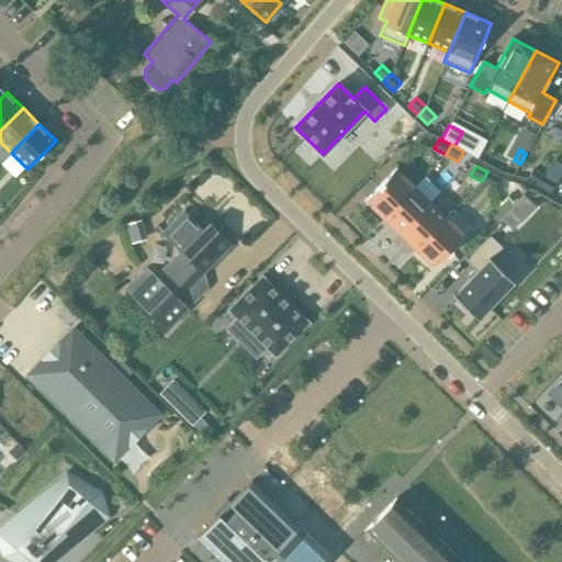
[(396,168),(364,201),(366,202),(367,202),(384,218),(414,188),(396,170),(397,169),(396,168)]
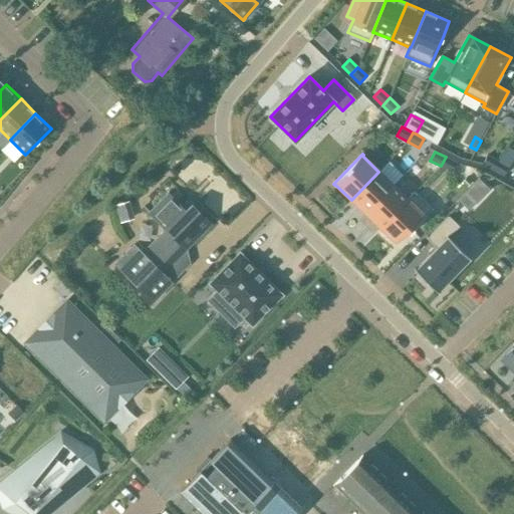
[(488,156),(483,164),(493,170),(498,161),(488,156)]
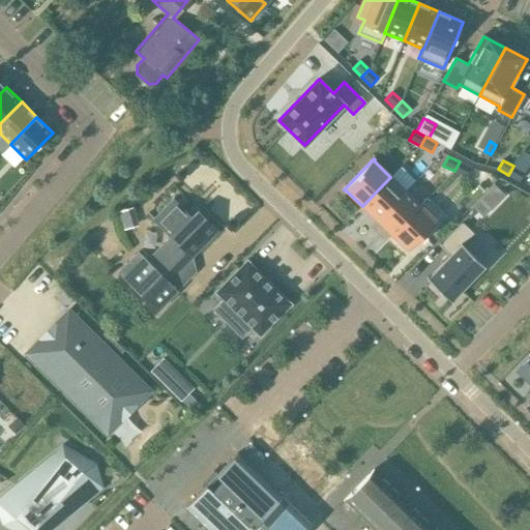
[(460,162),(454,171),(466,177),(471,168),(460,162)]
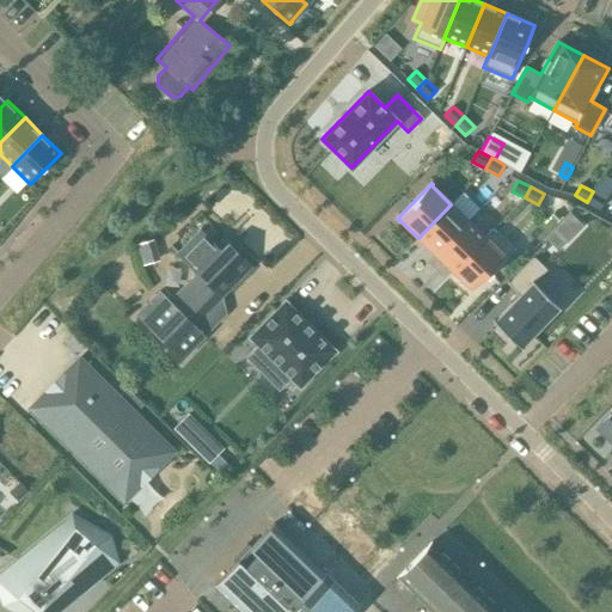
[(593,191),(587,202),(600,209),(606,199),(593,191)]
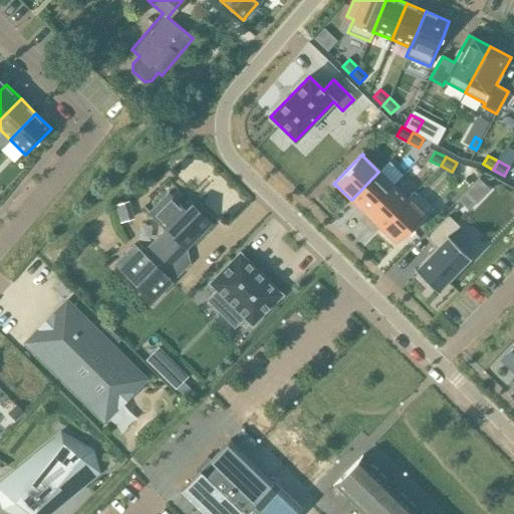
[(378,172),(351,200),(366,214),(394,186),(402,177),(388,163),(378,172)]
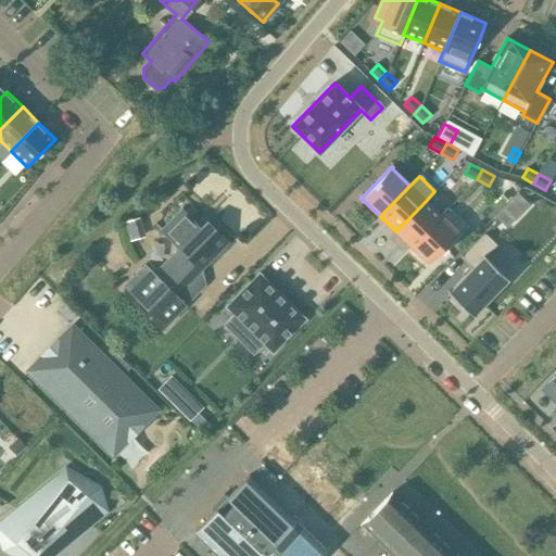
[(426,201),(396,231),(412,247),(442,216),(441,215),(426,201)]
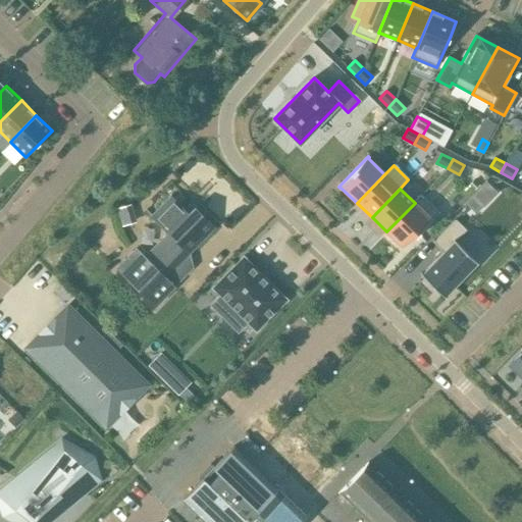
[(476,213),(484,205),(473,194),(465,203),(476,213)]
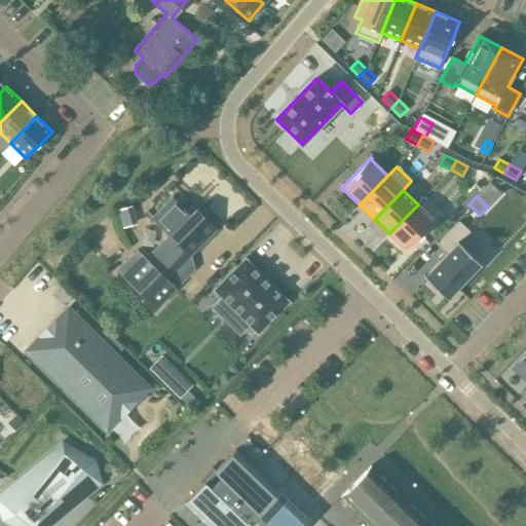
[(418,204),(389,233),(406,250),(405,250),(406,252),(442,214),(424,196),(417,203),(418,204)]
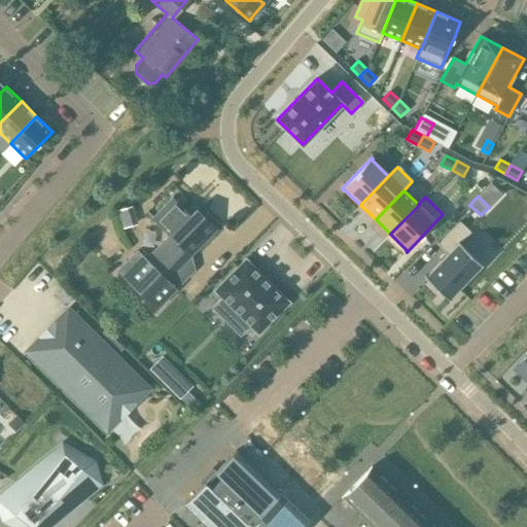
[(170,236),(146,260),(166,280),(190,256),(191,256),(192,255),(191,254),(215,231),(216,232),(217,231),(197,210),(189,216),(171,198),(170,199),(171,200),(153,217),(148,212),(147,212),(170,236)]
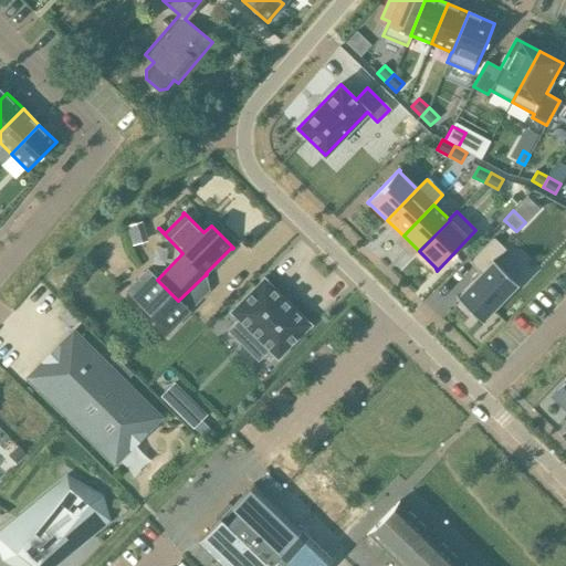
[(457,296),(456,297),(482,323),(483,322),(482,321),(516,285),(517,286),(519,285),(494,262),(506,250),(494,238),(470,263),(481,273),(458,297),(457,296)]
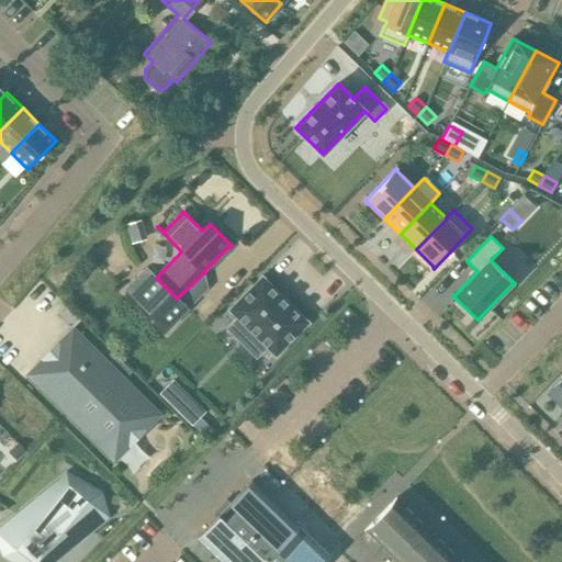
[(177,299),(156,278),(146,268),(126,289),(167,329),(188,308),(177,299)]
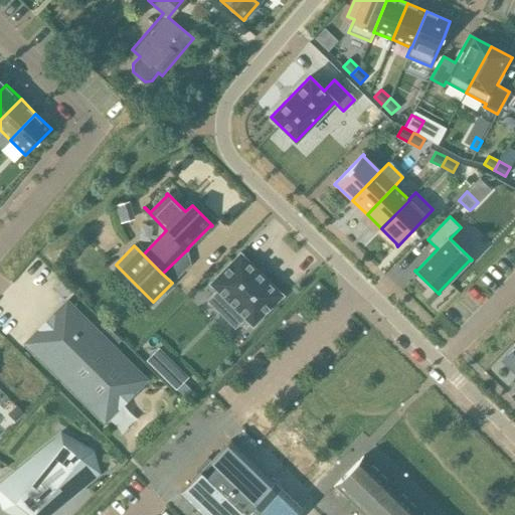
[(217,292),(208,302),(235,328),(244,318),(252,327),(283,296),(240,252),(209,284),(217,292)]
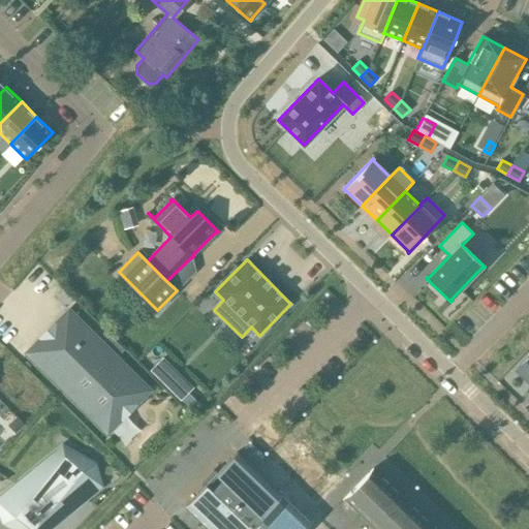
[(99,343),(93,338),(94,337),(69,312),(28,352),(54,378),(55,377),(60,383),(65,390),(70,395),(73,398),(76,400),(83,405),(82,406),(107,431),(148,391),(123,365),(122,366),(117,360),(114,356),(112,353),(105,348),(99,343)]
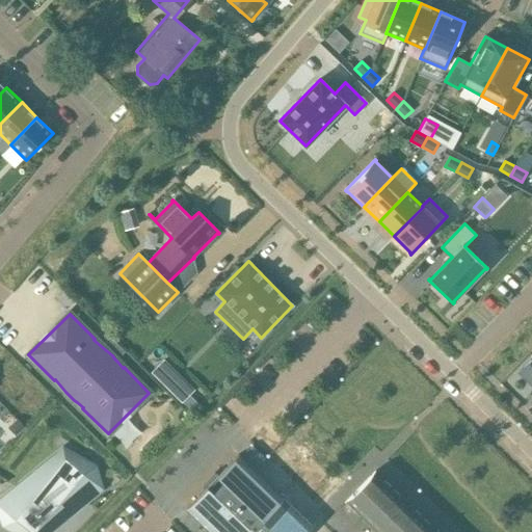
[(531,358),(520,371),(531,382),(531,358)]
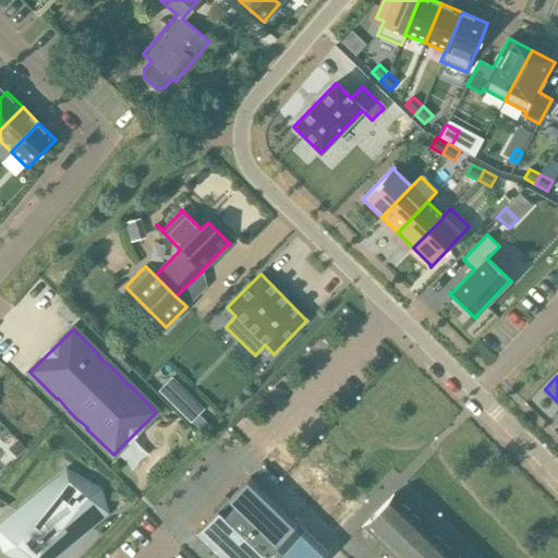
[(157,390),(191,421),(203,408),(170,377),(157,390)]
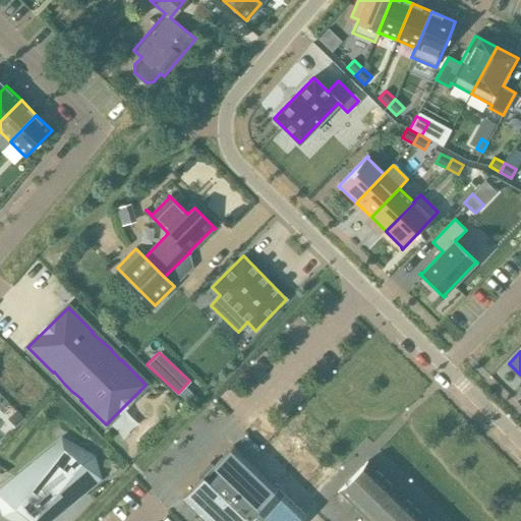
[(15,426),(24,418),(16,411),(8,419),(15,426)]
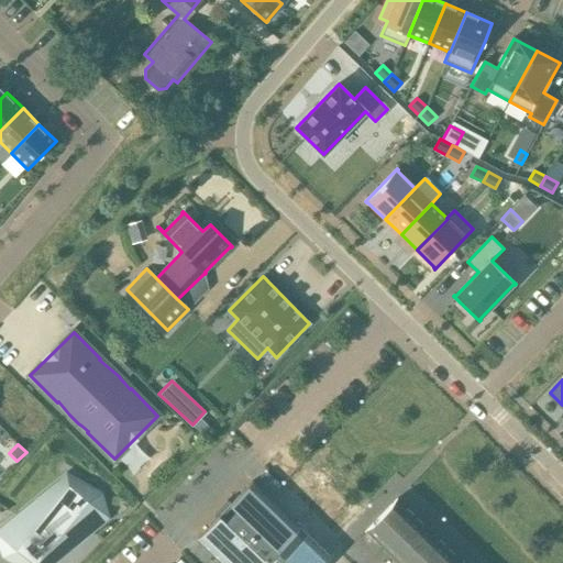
[(0,526),(0,552),(1,558),(19,562),(20,561),(28,562),(48,562),(76,543),(77,544),(95,531),(110,519),(107,508),(106,508),(101,495),(102,493),(66,473),(61,477),(61,478),(15,515),(14,515),(0,526)]
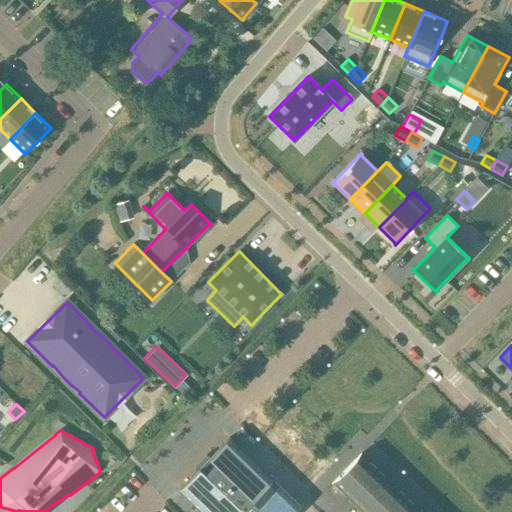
[(229,438),(179,490),(202,511),(295,511),(301,507),(273,480),(229,438)]
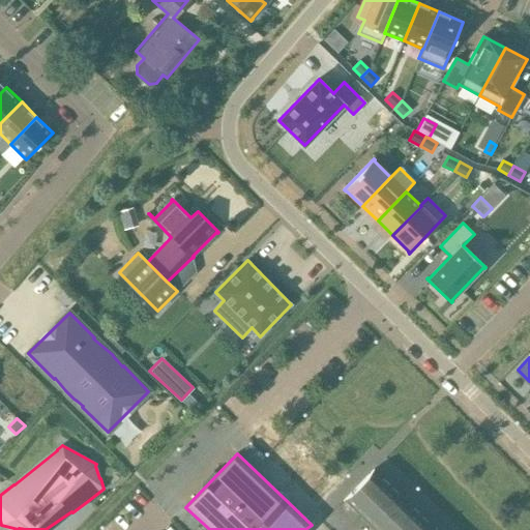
[(343,501),(373,529),(375,529),(405,500),(396,492),(393,495),(379,482),(383,478),(374,469),(343,501)]
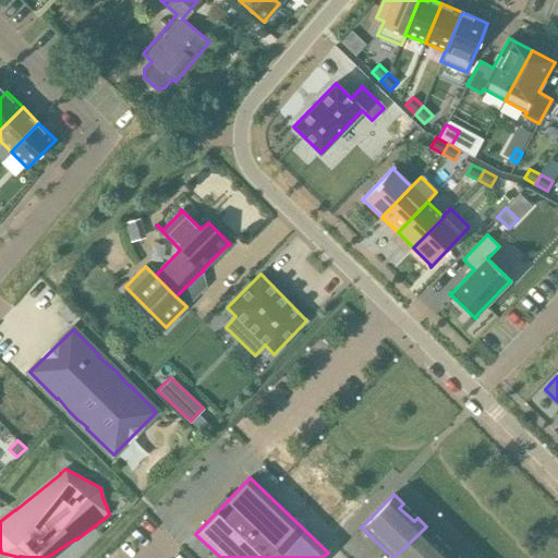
[(457,557),(460,556),(459,556),(458,556),(450,548),(446,553),(432,538),(435,534),(426,526),(395,557),(457,557)]
